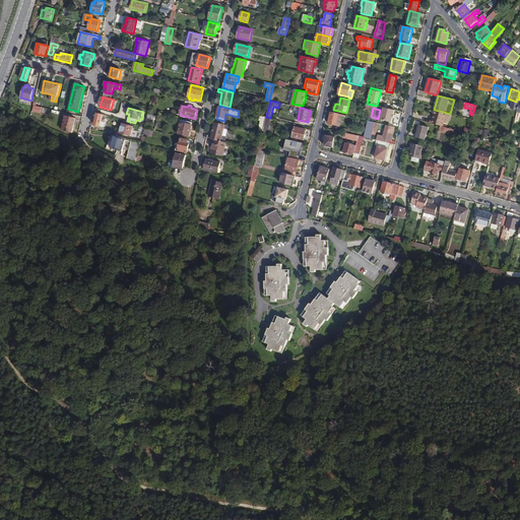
[(443,127),(443,125),(444,123),(447,124),(448,121),(449,121),(451,114),(450,114),(435,110),(433,119),(431,119),(430,123),(441,126),(443,127)]
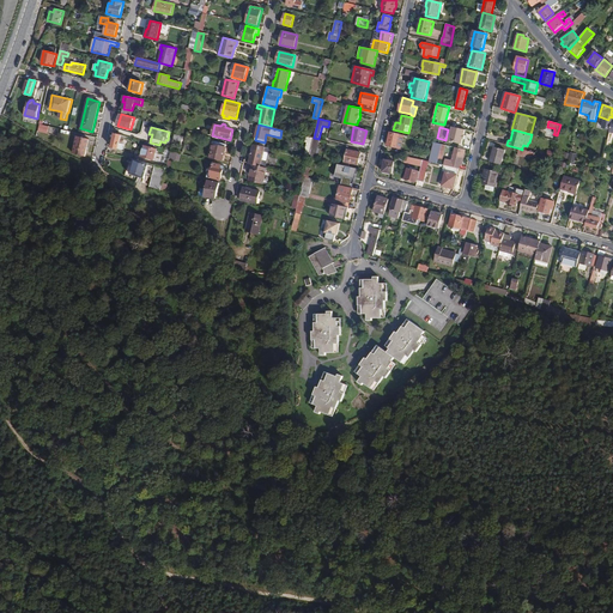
[(405,135),(390,132),(388,145),(401,149),(405,135)]
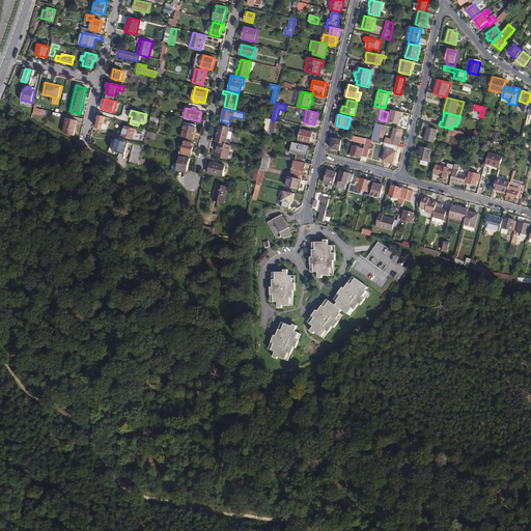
[(107,124),(108,118),(100,116),(96,129),(106,130),(107,124)]
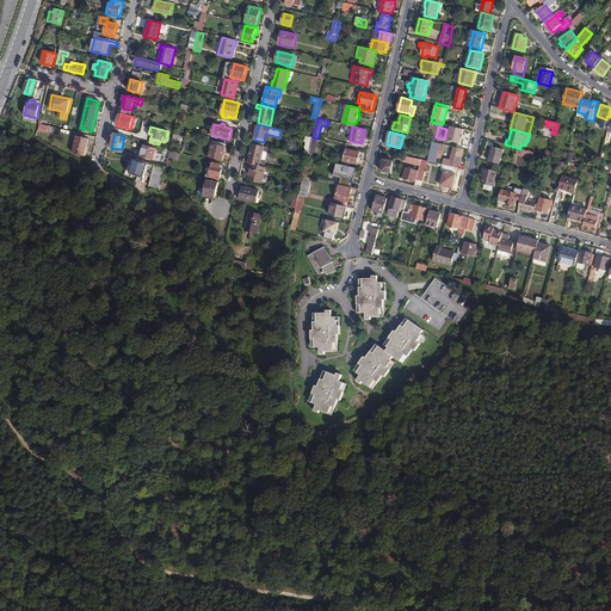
[(183,136),(173,134),(172,141),(180,143),(183,136)]
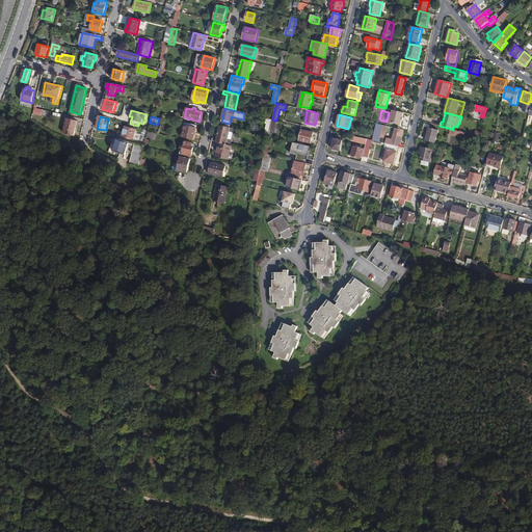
[(78,121),(67,118),(63,133),(74,136),(78,121)]
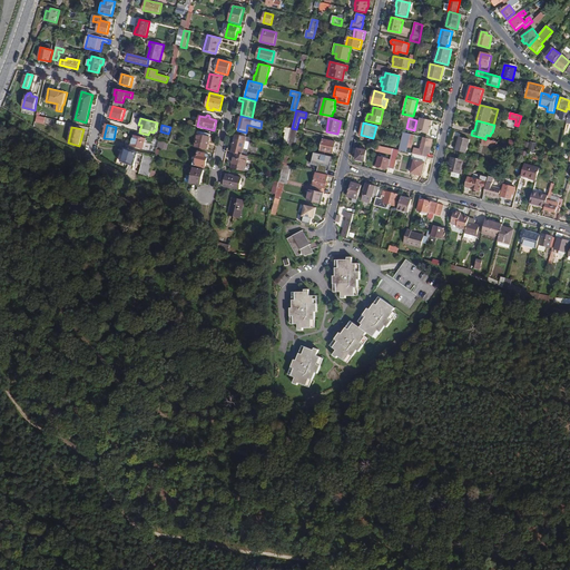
[(290,134),(287,146),(292,147),(296,129),(291,128),(290,134)]
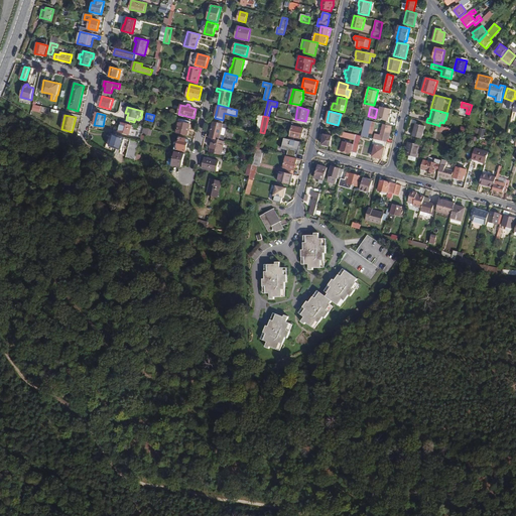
[(130,121),(122,119),(119,132),(129,135),(132,126),(129,125),(130,121)]
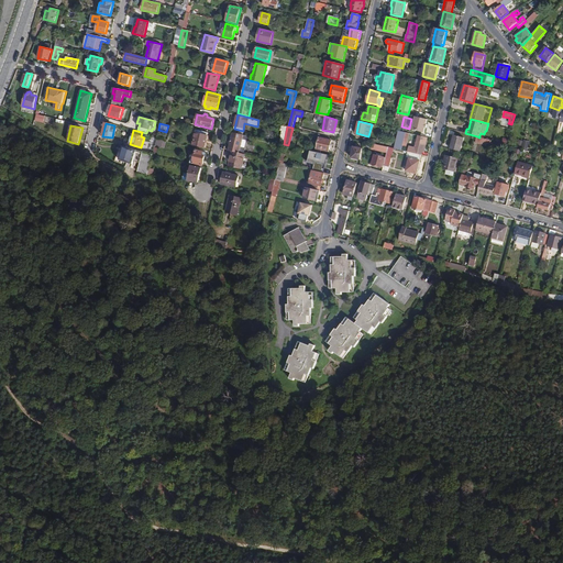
[(196,130),(192,145),(205,147),(207,136),(207,135),(207,133),(196,130)]
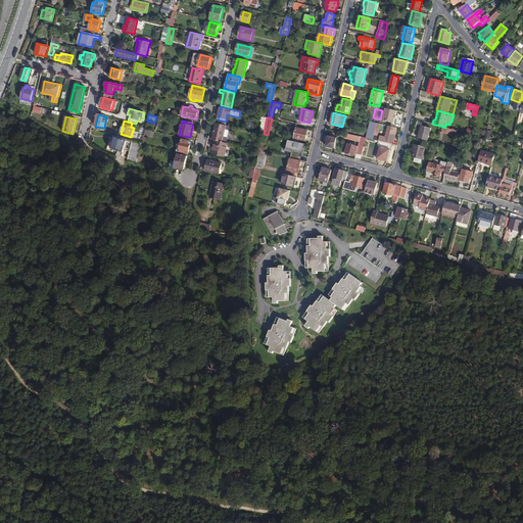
[(377,136),(380,124),(370,121),(366,138),(373,139),(374,135),(377,136)]
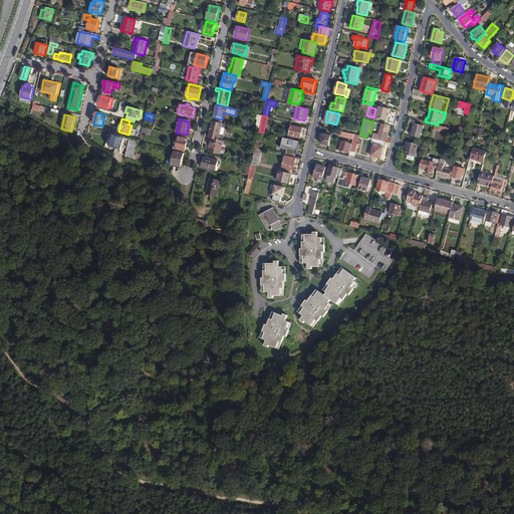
[(213,121),(209,138),(212,139),(222,141),(224,136),(225,131),(224,131),(224,129),(223,129),(223,127),(224,127),(225,123),(213,121)]
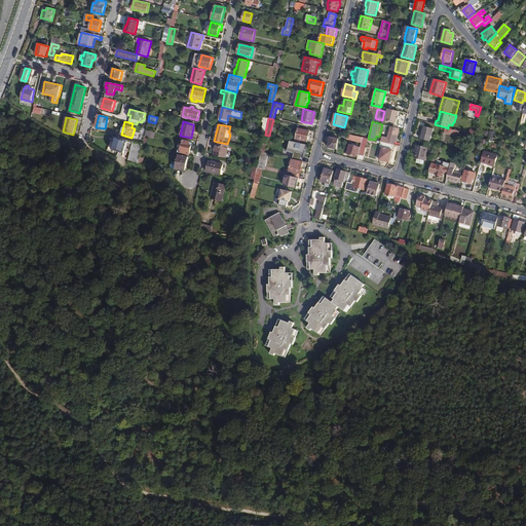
[(393,145),(395,145),(395,142),(398,142),(401,129),(390,126),(387,140),(382,138),(380,142),(386,143),(393,145)]
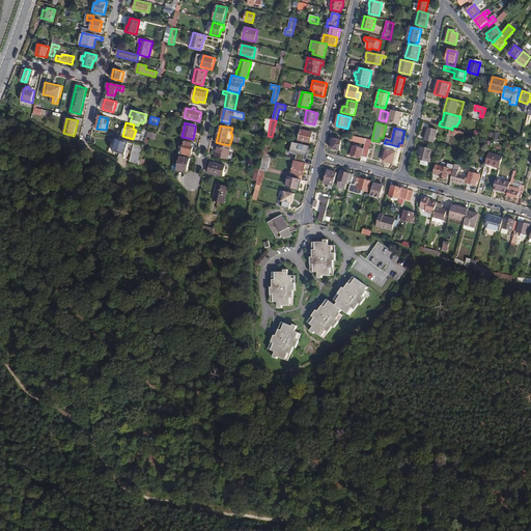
[(424,140),(435,143),(438,131),(427,128),(424,140)]
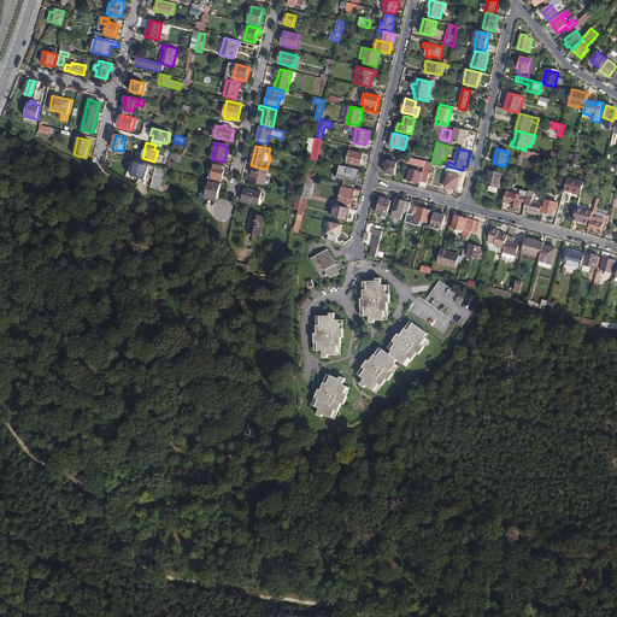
[(538,160),(539,154),(532,152),(526,151),(523,150),(521,156),(528,158),(529,156),(532,157),(530,159),(533,159),(534,157),(536,158),(535,160),(538,160)]
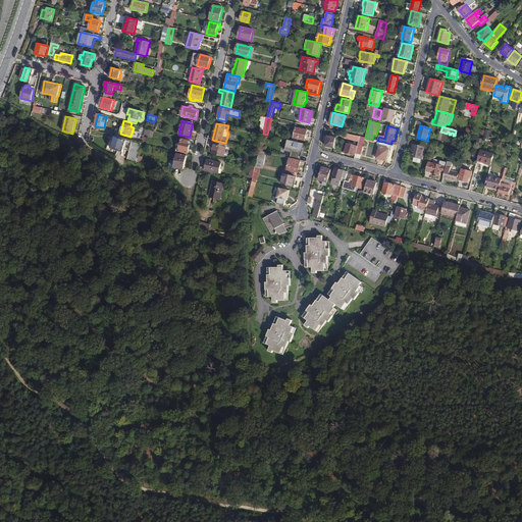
[(292,138),(292,141),(298,142),(301,143),(302,140),(305,141),(307,131),(296,127),(294,138),(292,138)]
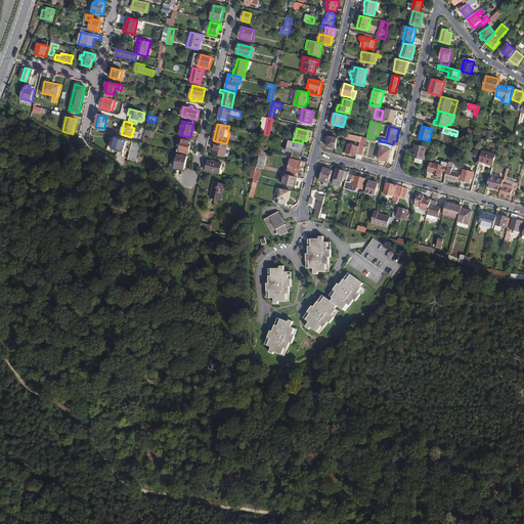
[(127,139),(115,136),(112,149),(124,153),(125,149),(127,139)]
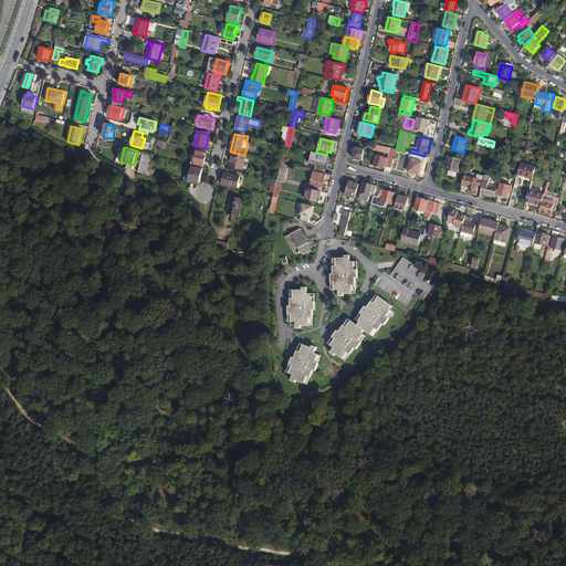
[(353,159),(363,161),(365,150),(355,148),(353,159)]
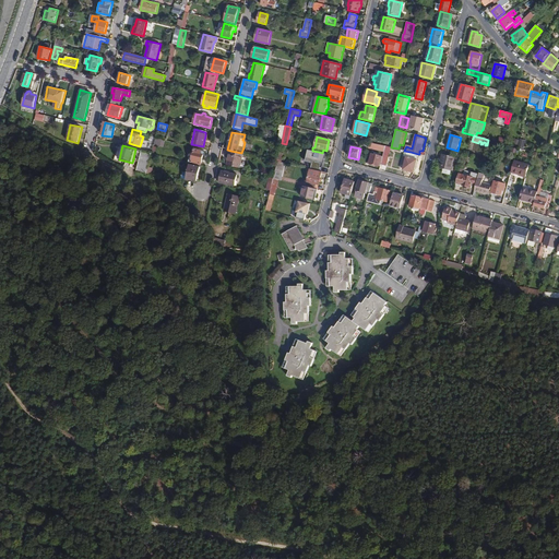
[(384,152),(381,165),(387,166),(391,147),(385,146),(384,152)]
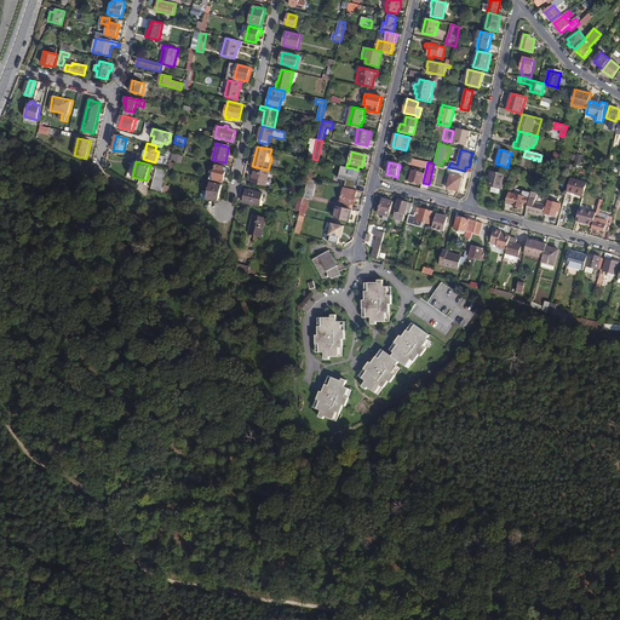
[(208,179),(223,183),(227,167),(216,165),(213,176),(210,174),(208,179)]
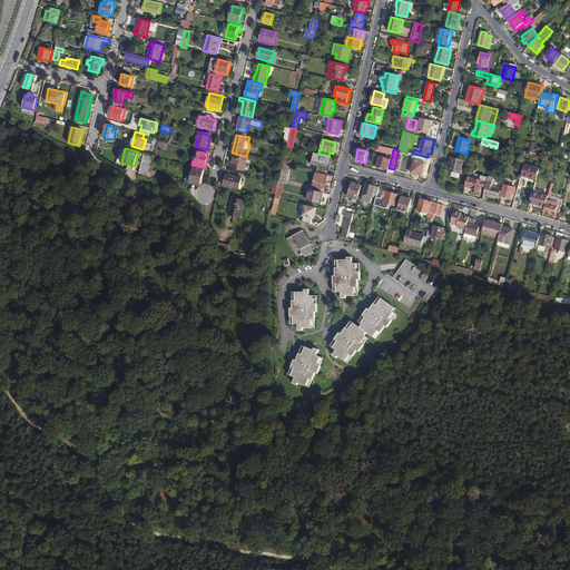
[(318,164),(316,173),(317,173),(325,174),(326,169),(325,169),(326,166),(328,166),(330,160),(331,161),(332,157),(328,156),(325,155),(318,154),(315,153),(313,163),(318,164)]
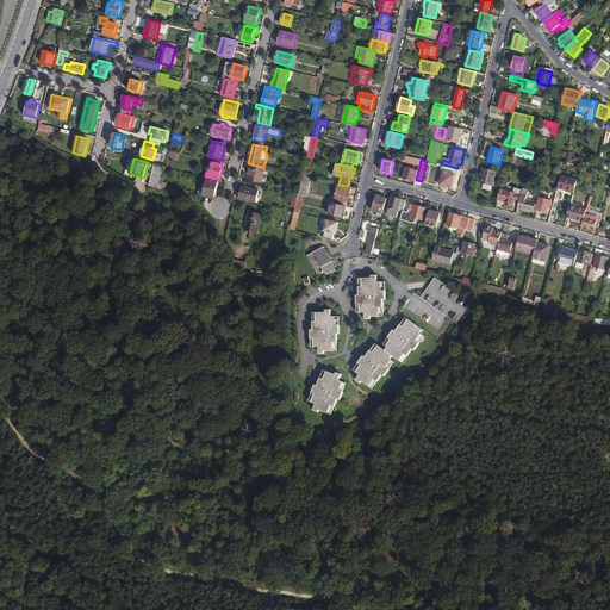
[(162,182),(166,167),(154,165),(151,176),(149,186),(161,190),(162,182)]
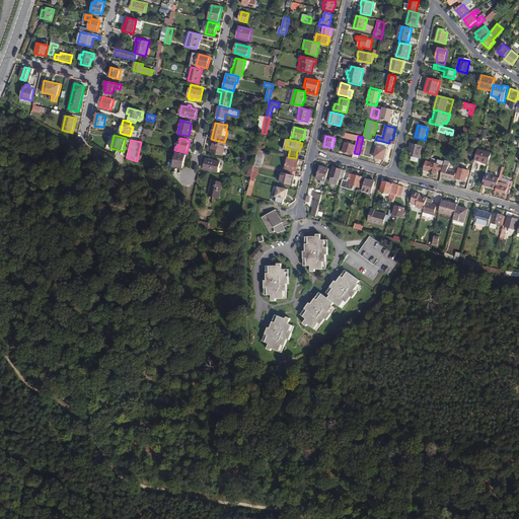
[(225,147),(226,142),(224,142),(214,140),(211,153),(226,156),(228,148),(225,147)]
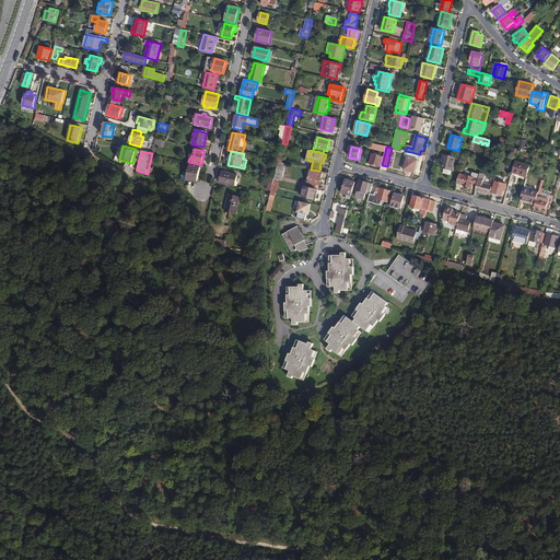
[(417,160),(419,154),(411,152),(405,151),(401,165),(405,165),(404,171),(415,173),(418,160),(417,160)]
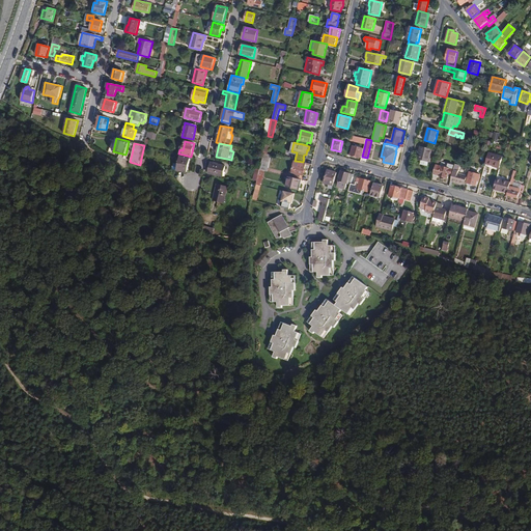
[(351,155),(361,158),(363,148),(353,145),(351,155)]
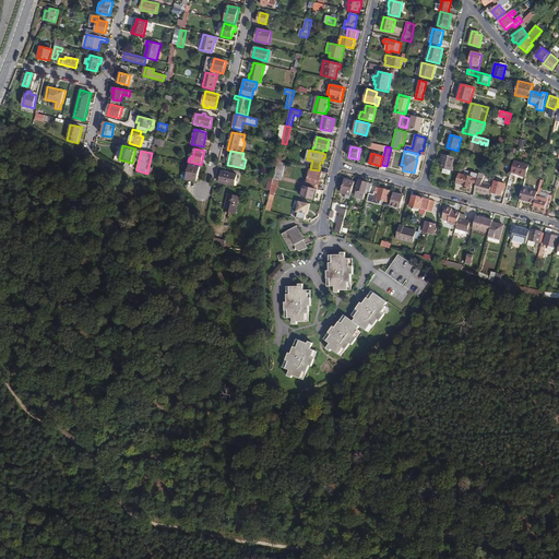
[(442,155),(439,168),(452,171),(455,157),(442,155)]
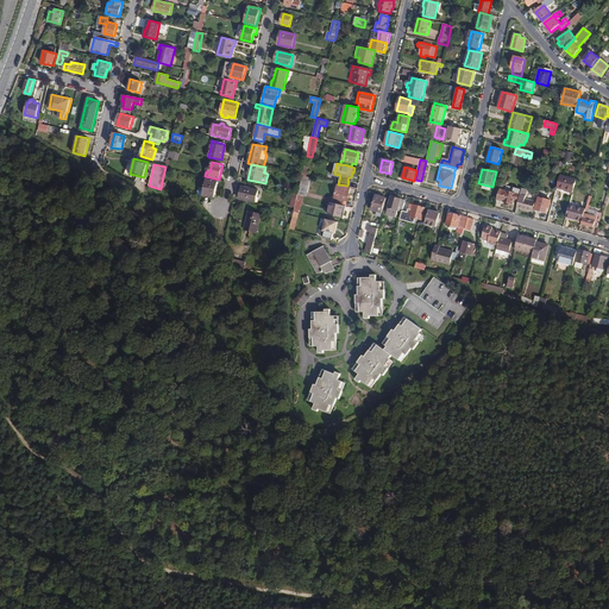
[(560,175),(557,188),(573,193),(577,180),(560,175)]
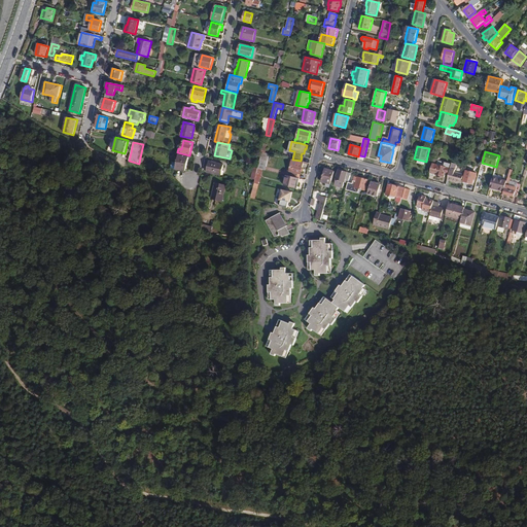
[(175,169),(185,171),(188,157),(179,155),(175,169)]
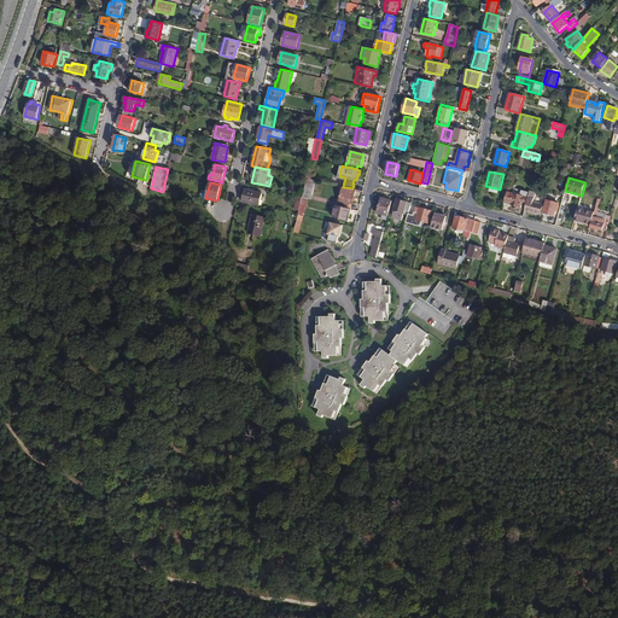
[(343,187),(339,207),(349,209),(350,204),(353,204),(354,202),(355,202),(356,200),(356,199),(354,198),(356,190),(344,187),(343,187)]
